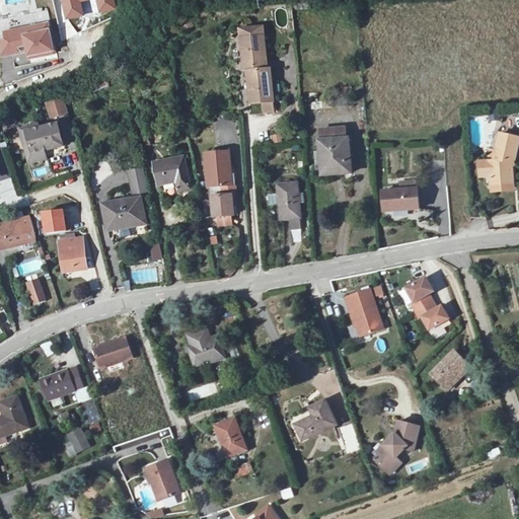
[(61,0),(65,19),(80,16),(78,2),(76,0),(94,0),(97,12),(112,9),(109,0),(61,0)]
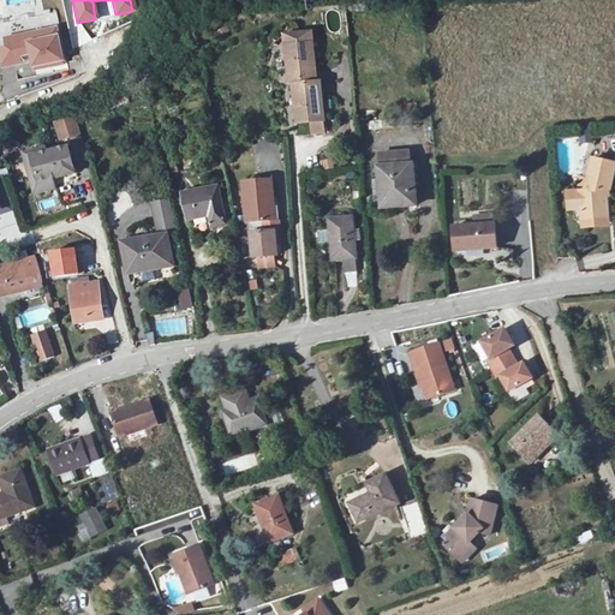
[(9,53),(30,48),(29,42),(58,37),(58,34),(6,43),(9,53)]
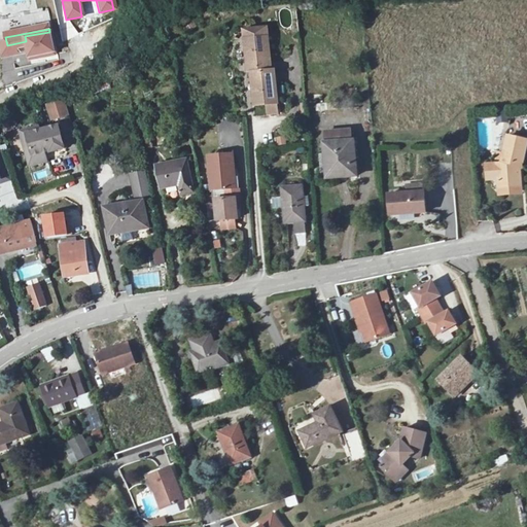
[(55,57),(49,32),(25,36),(26,41),(7,45),(0,45),(0,50),(2,62),(29,57),(30,62),(55,57)]
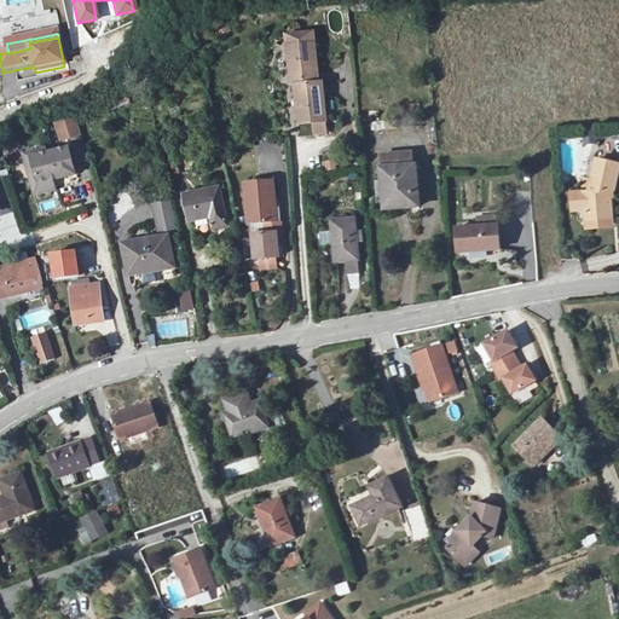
[(284,42),(288,82),(291,81),(296,120),(323,117),(319,79),(316,79),(311,40),(284,42)]
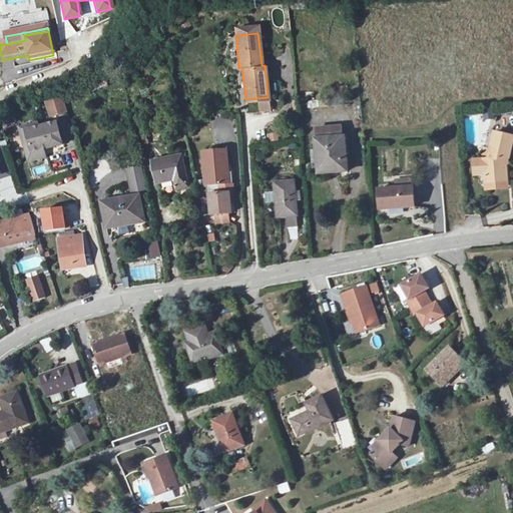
[(62,98),(44,103),(46,114),(49,113),(49,116),(65,112),(62,98)]
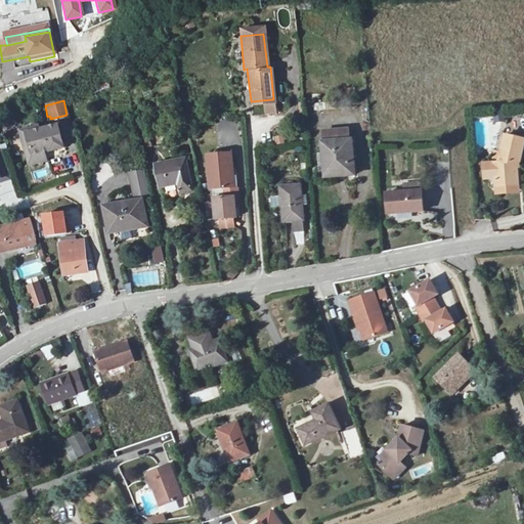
[(34,131),(19,134),(25,156),(38,153),(42,151),(43,153),(61,148),(56,126),(34,131)]
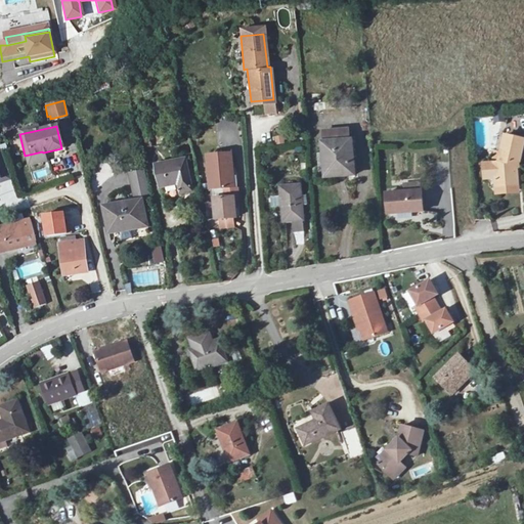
[(19,134),(34,131),(33,127),(13,131),(22,165),(40,161),(38,153),(25,156),(19,134)]
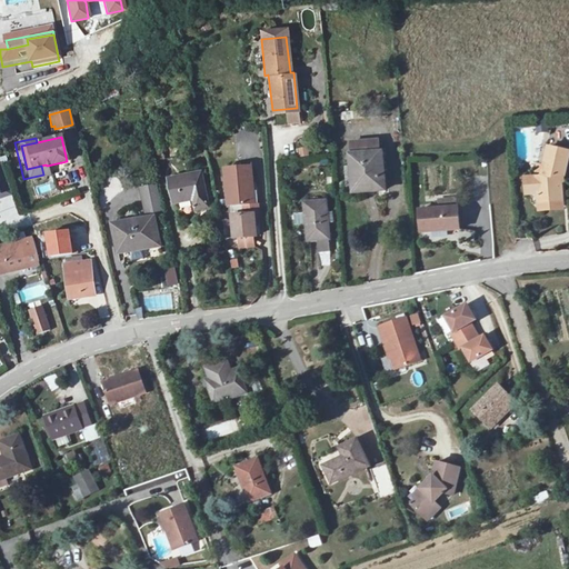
[(386,190),(382,151),(351,155),(352,166),(355,188),(375,187),(375,191),(386,190)]
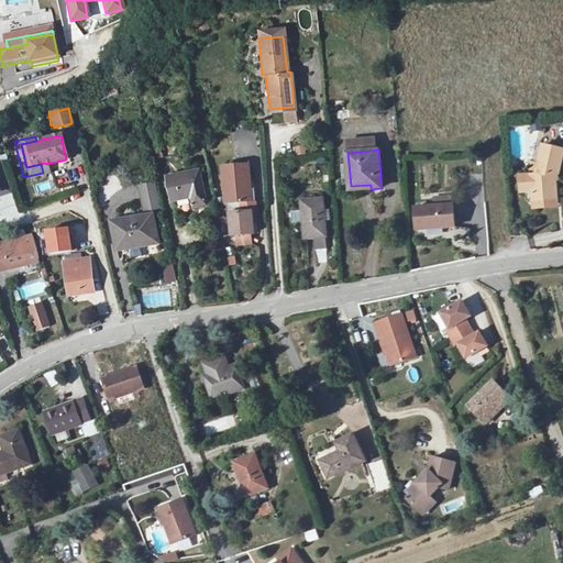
[(543,201),(543,206),(554,203),(551,178),(558,170),(555,152),(531,156),(534,177),(527,186),(528,201),(543,201)]
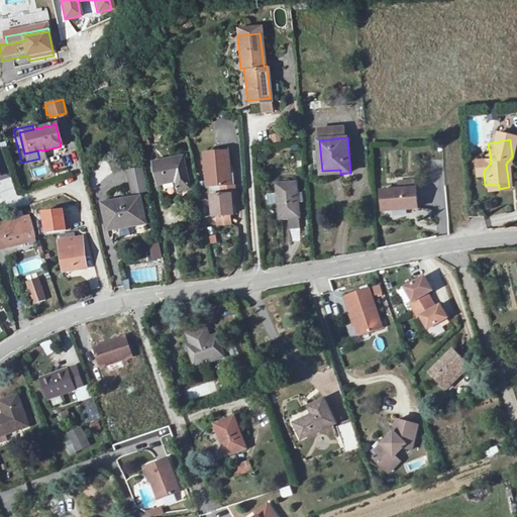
[(0,172),(1,176),(8,174),(0,149),(0,172)]
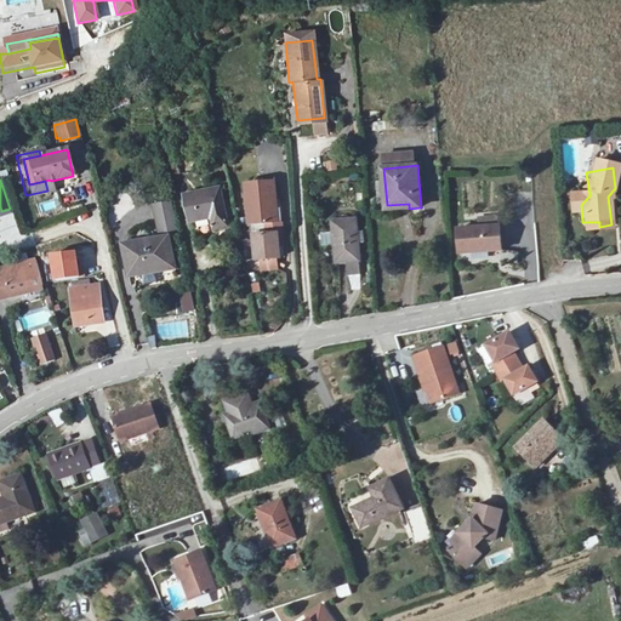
[(246,184),(249,226),(266,224),(267,234),(254,235),(256,260),(280,257),(278,234),(283,234),(281,223),(274,223),(273,206),(277,205),(274,182),(246,184)]
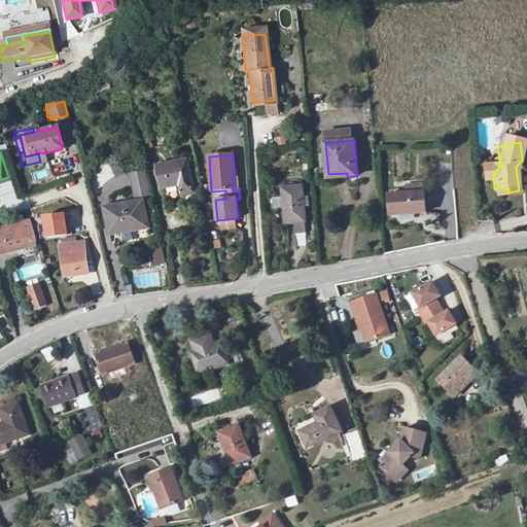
[(156,166),(162,188),(180,184),(181,195),(194,191),(186,160),(156,166)]
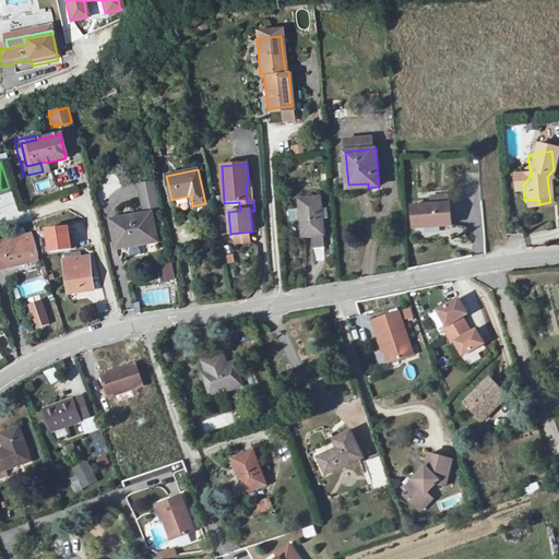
[(155,180),(138,185),(143,211),(162,207),(155,180)]
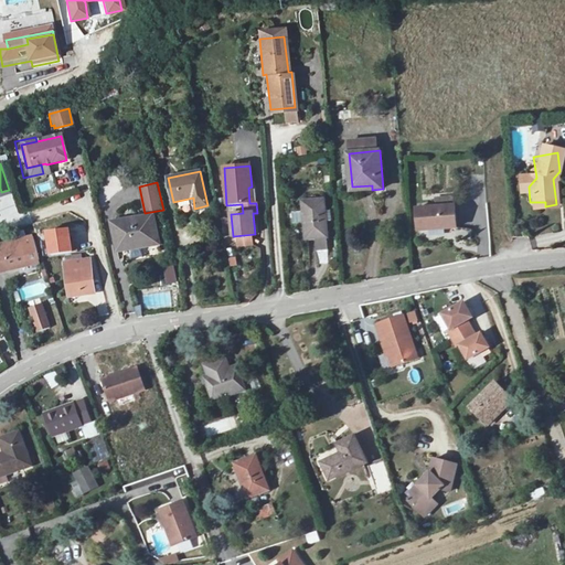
[(317,242),(324,242),(321,204),(301,205),(305,243),(317,242)]
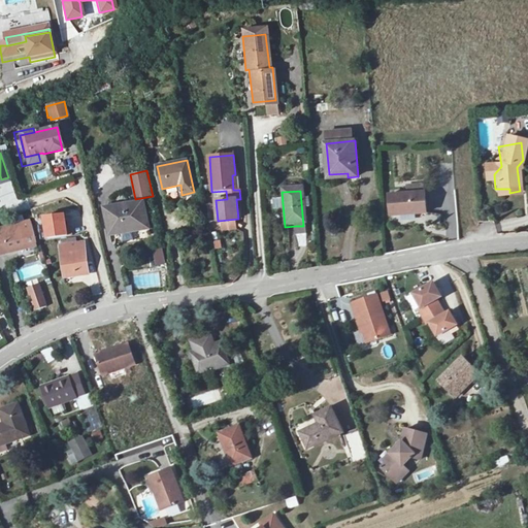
[(387,195),(389,218),(424,216),(423,193),(387,195)]
